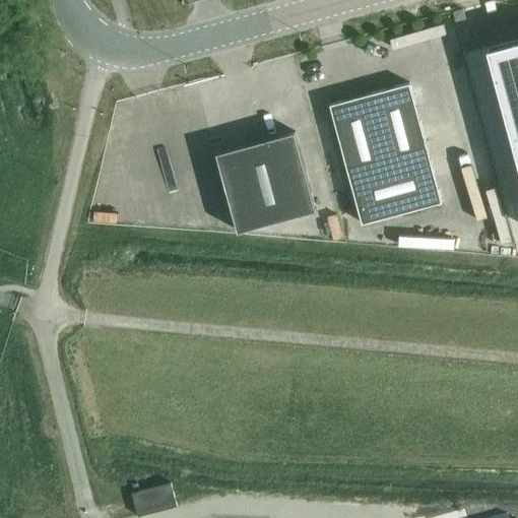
[(454,23),(463,20),(460,10),(451,13),(454,23)]
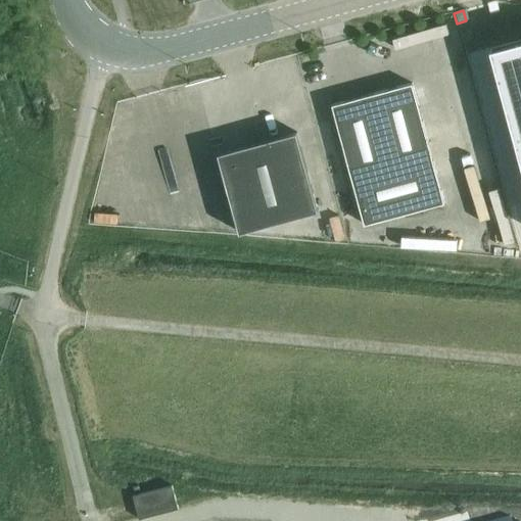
[(520,170),(520,41),(488,50),(520,170)]
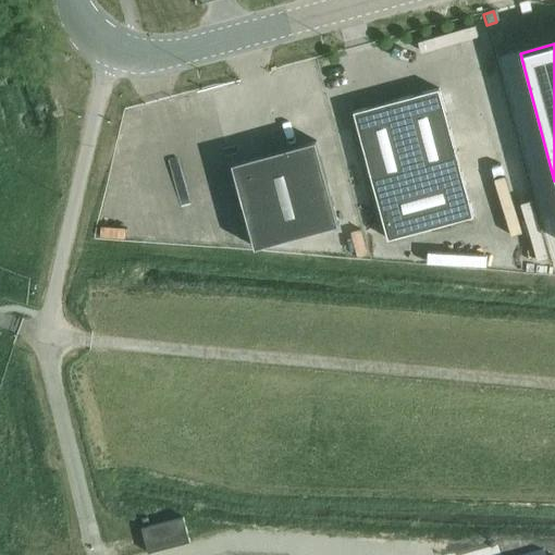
[(385,241),(471,218),(436,90),(352,113),(385,241)]
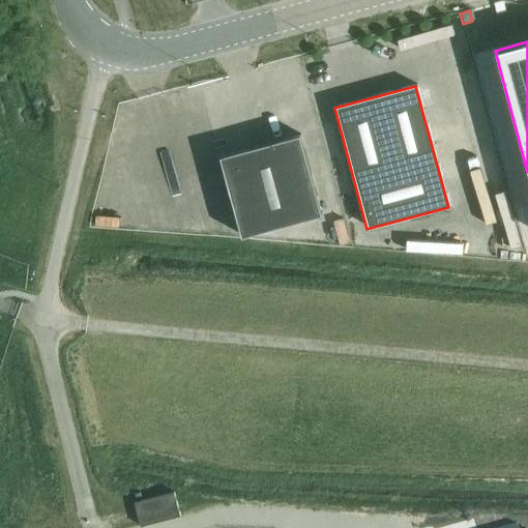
[(240,237),(320,215),(298,136),(218,157),(240,237)]
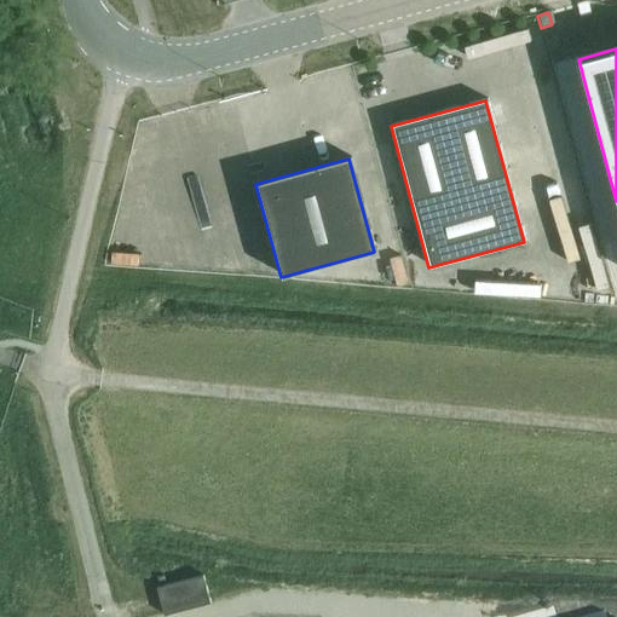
[(162,616),(208,604),(201,576),(154,588),(162,616)]
